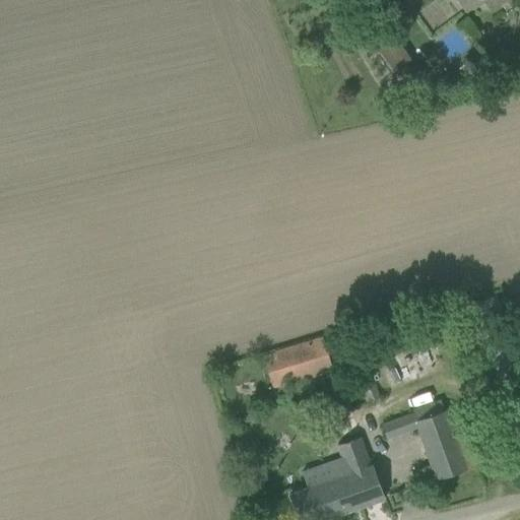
[(482,0),(458,0),(467,12),(482,0)]
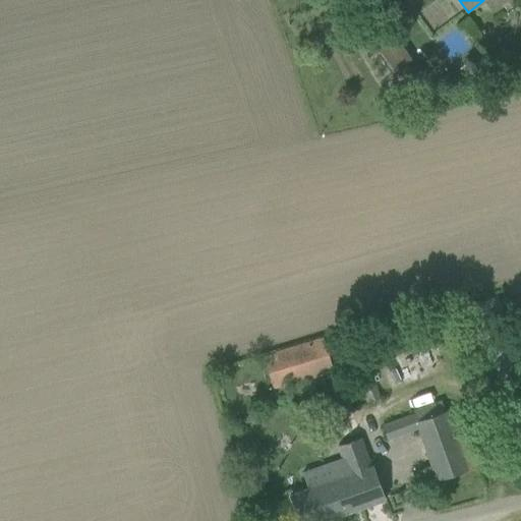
[(394,68),(408,60),(396,39),(382,47),(394,68)]
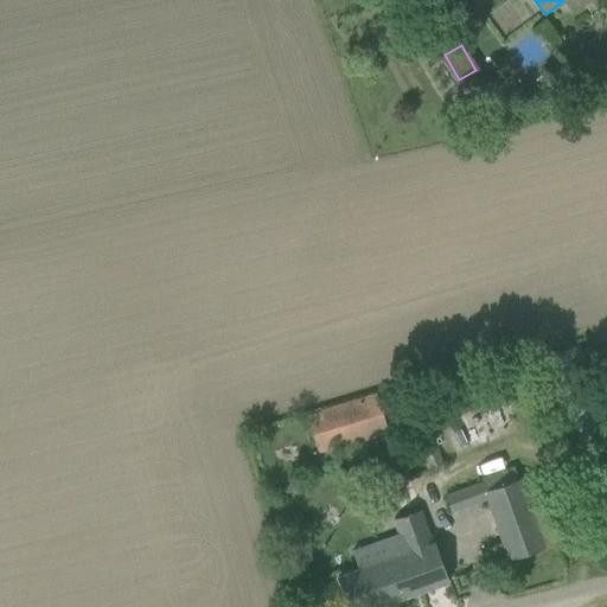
[(494,88),(484,74),(462,88),(464,89),(477,107),(486,101),(483,96),(494,88)]
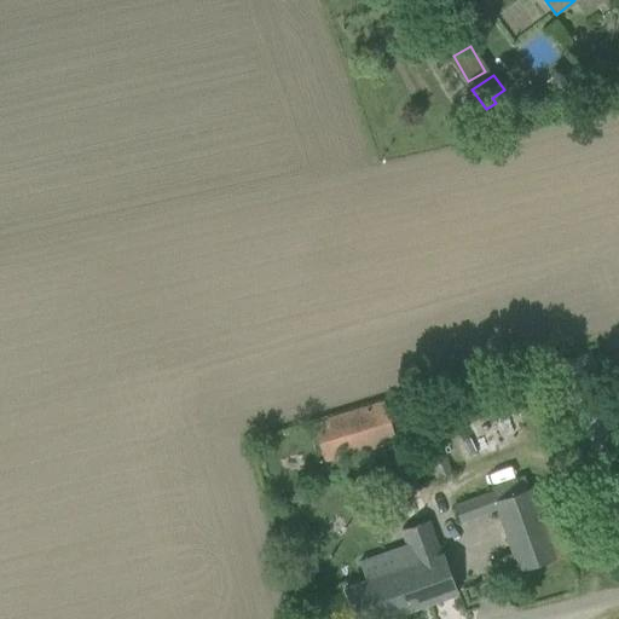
[(544,102),(536,91),(528,97),(537,108),(544,102)]
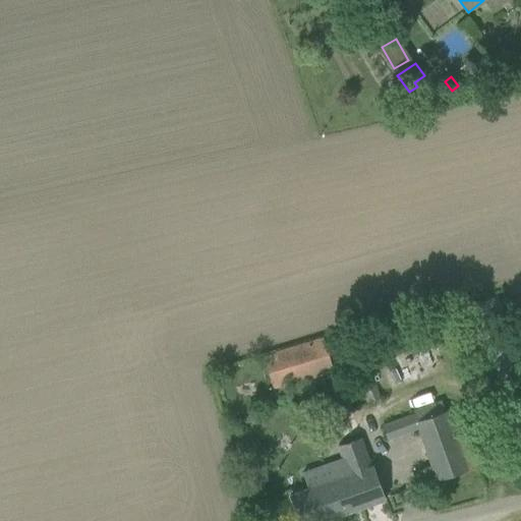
[(325,338),(265,355),(275,391),(335,372),(325,338)]
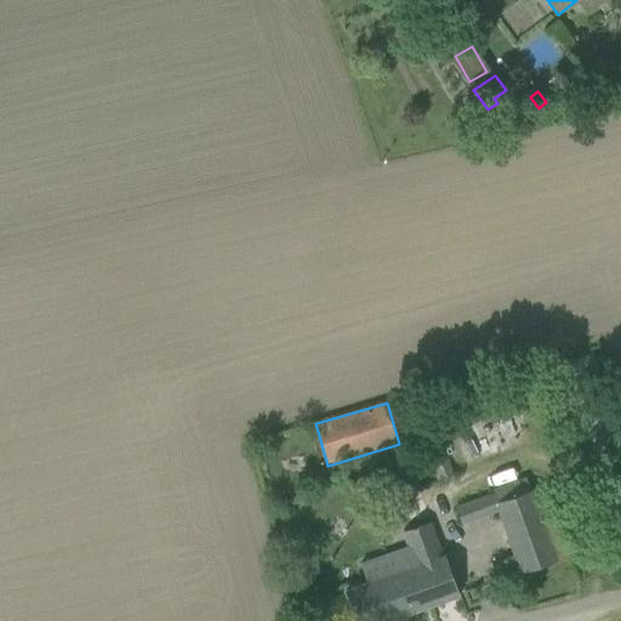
[(454,473),(442,445),(425,453),(437,480),(454,473)]
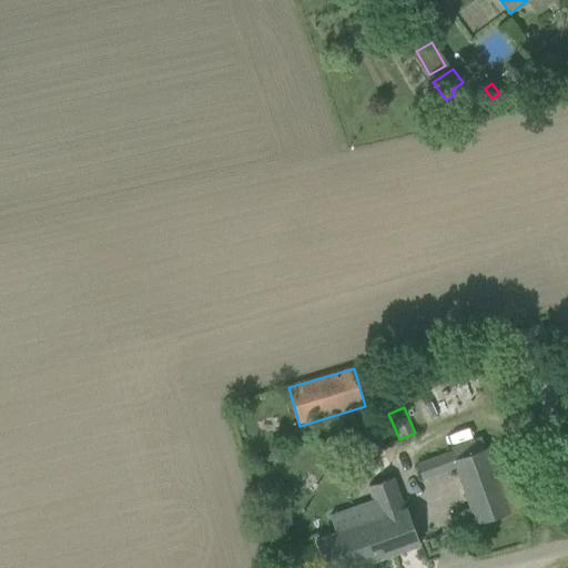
[(501,443),(485,448),(482,436),(450,447),(452,452),(417,464),(423,480),(457,468),(472,508),(454,515),(458,530),(477,524),(526,507),(501,443)]
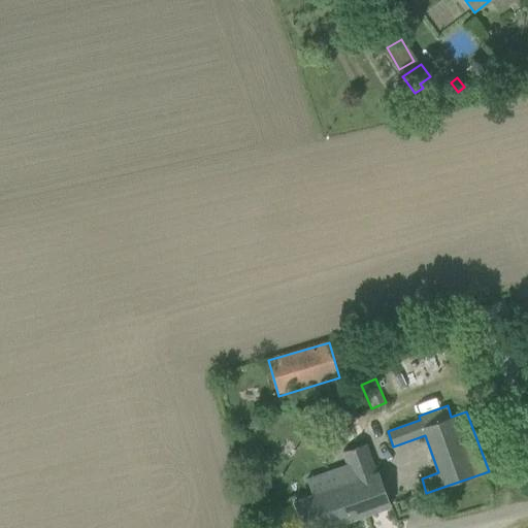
[(342,452),(348,465),(307,480),(312,495),(295,501),(304,527),(328,527),(390,506),(390,505),(391,505),(380,471),(376,472),(366,443),(342,452)]
